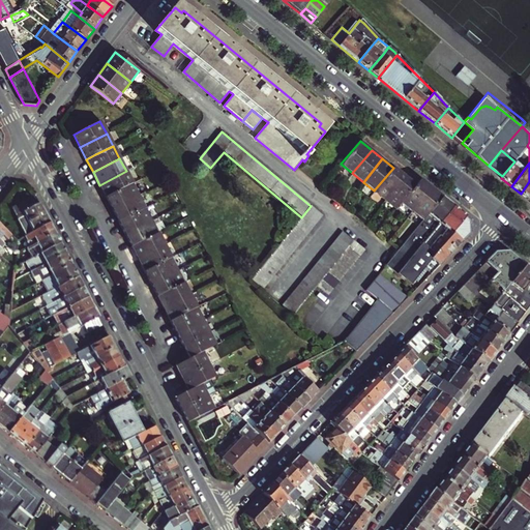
[(385,200),(404,176),(393,168),(374,190),(385,200)]
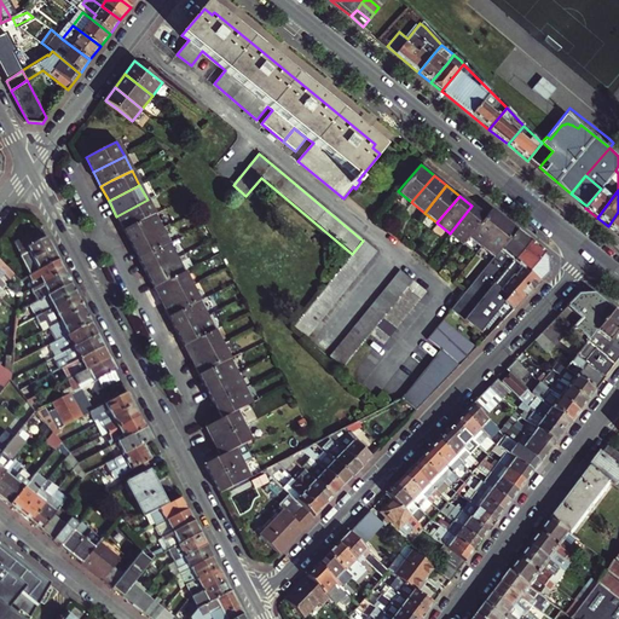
[(116,217),(123,230),(155,214),(148,200),(116,217)]
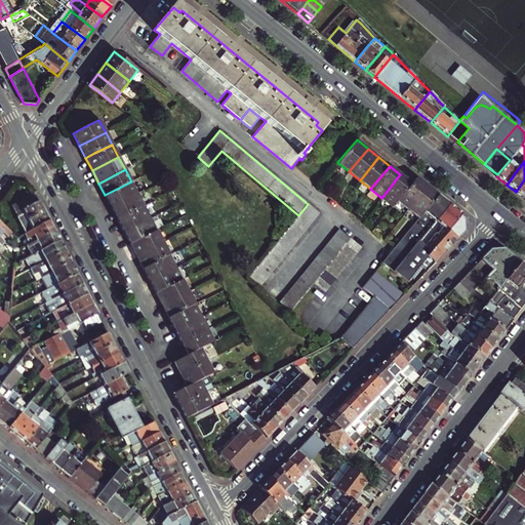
[(411,184),(400,174),(381,198),(393,206),(397,201),(411,184)]
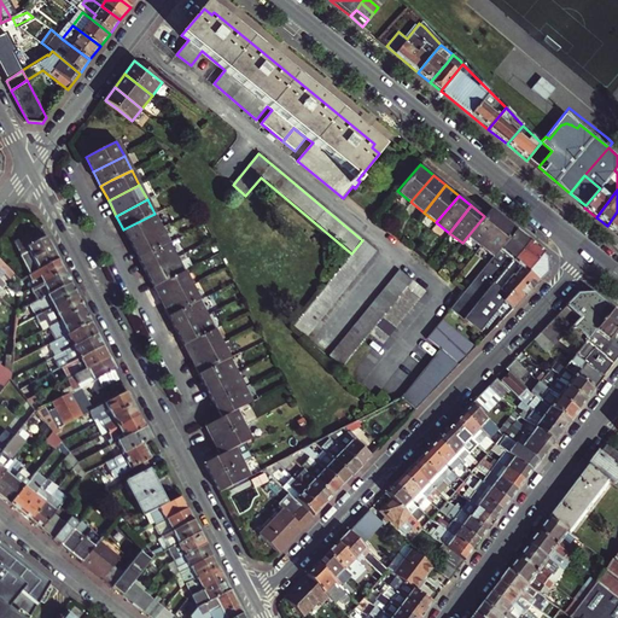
[(467,237),(479,246),(502,220),(489,209),(484,216),(467,237)]
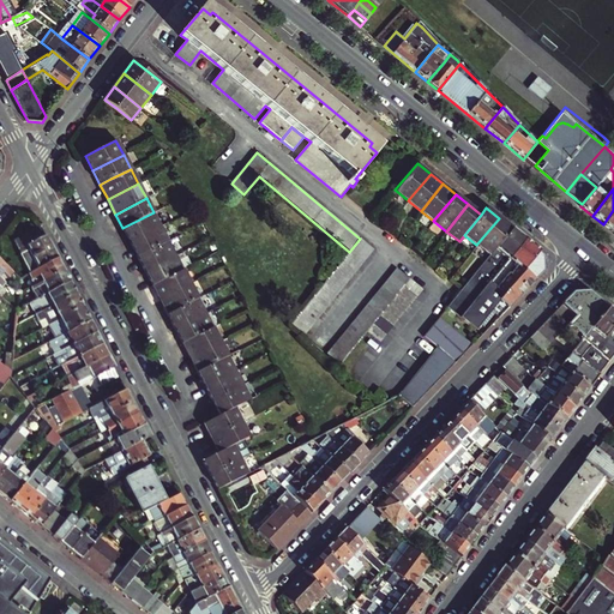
[(613,210),(603,224),(613,233),(613,210)]
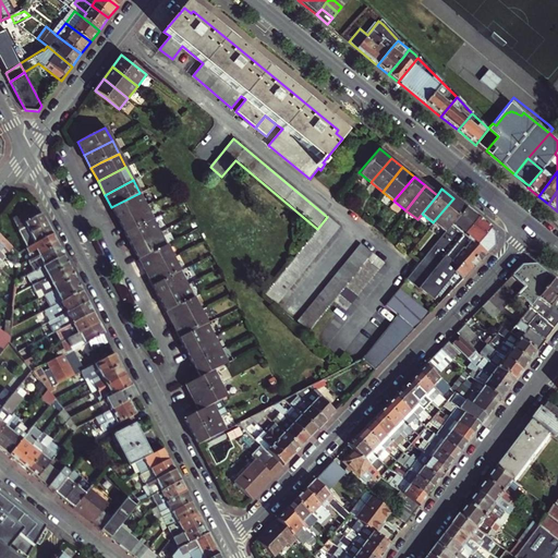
[(111,207),(118,220),(146,206),(140,193),(111,207)]
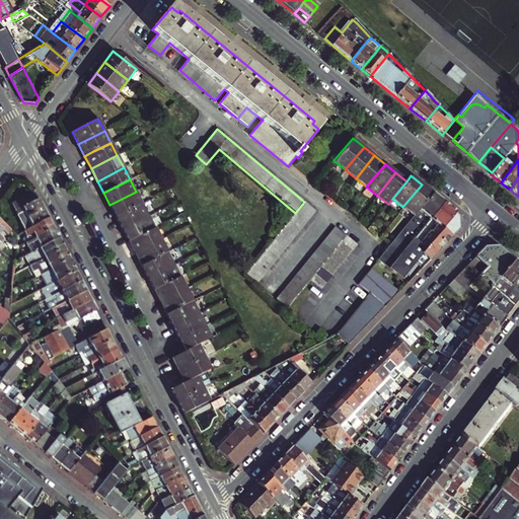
[(422,184),(402,207),(414,215),(432,193),(422,184)]
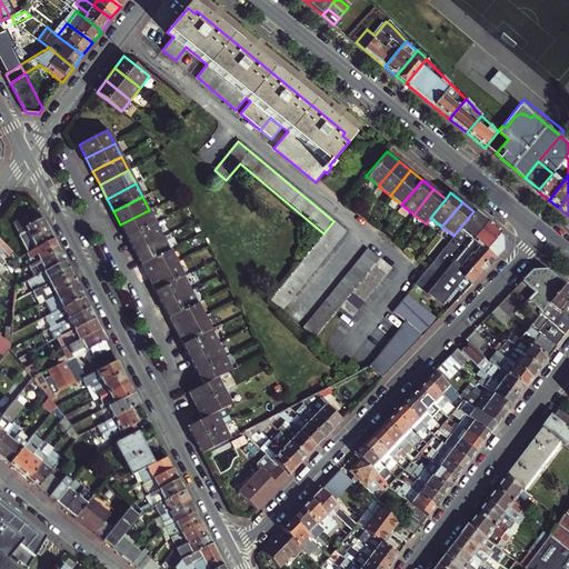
[(29,252),(53,240),(39,210),(13,223),(29,252)]
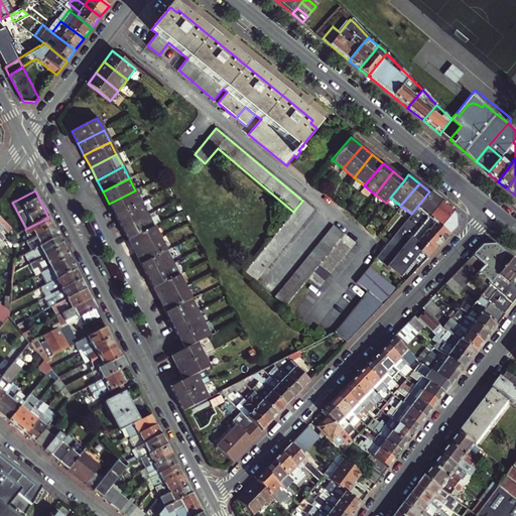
[(116,216),(141,203),(135,190),(109,204),(116,216)]
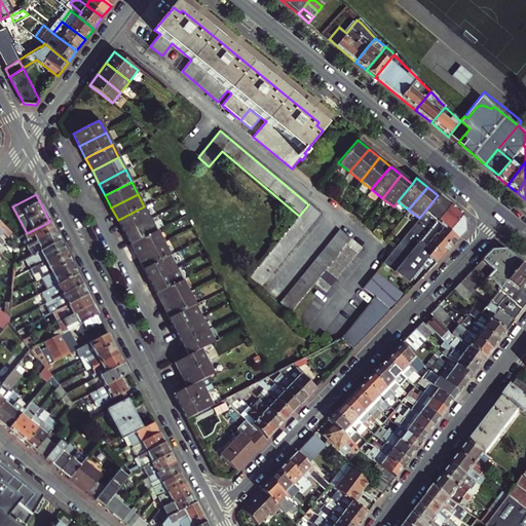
[(449,204),(438,195),(419,218),(397,247),(408,256),(437,220),(449,204)]
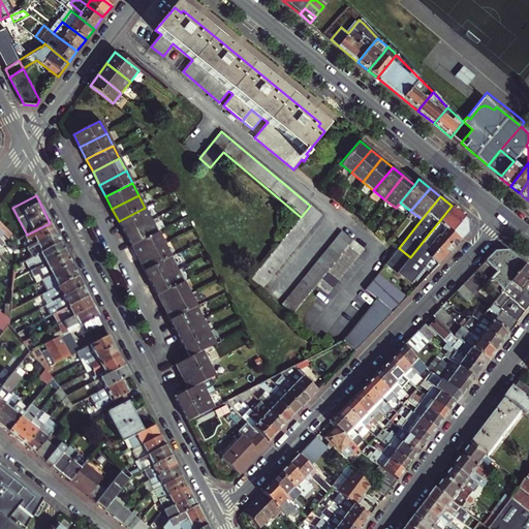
[(301,217),(297,223),(251,279),(262,288),(321,215),(310,206),(301,217)]
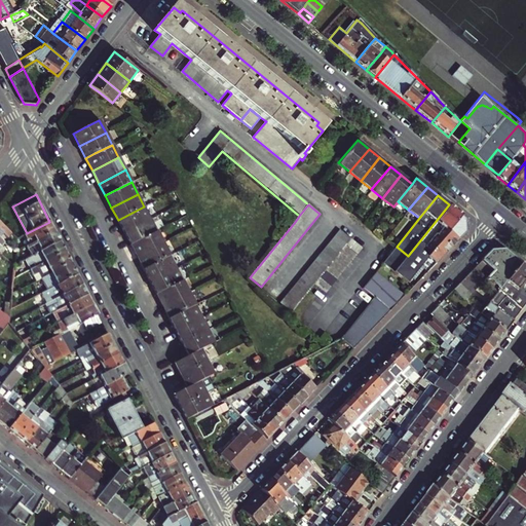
[(466,219),(449,204),(437,220),(458,240),(467,231),(466,219)]
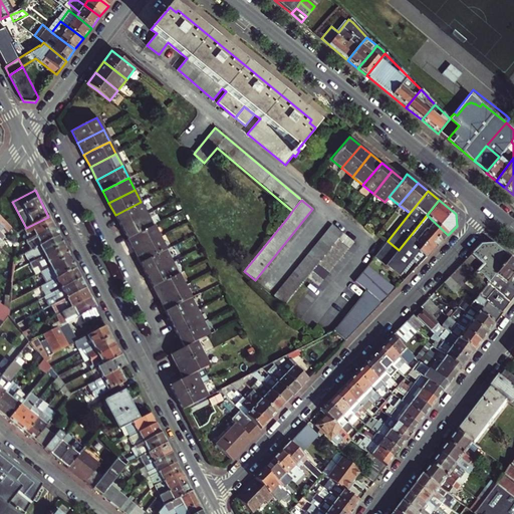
[(121,227),(148,214),(141,202),(115,215),(121,227)]
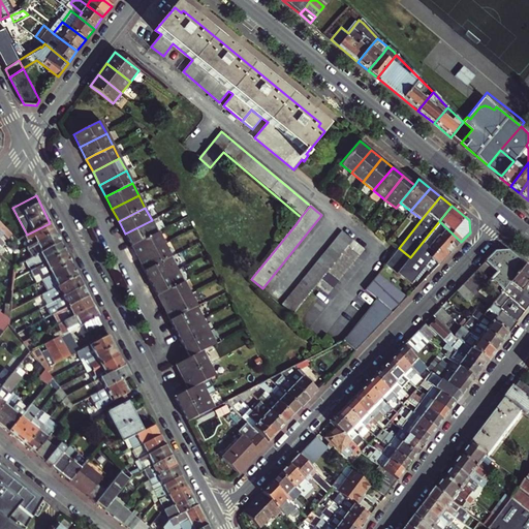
[(125,234),(131,247),(158,232),(152,220),(125,234)]
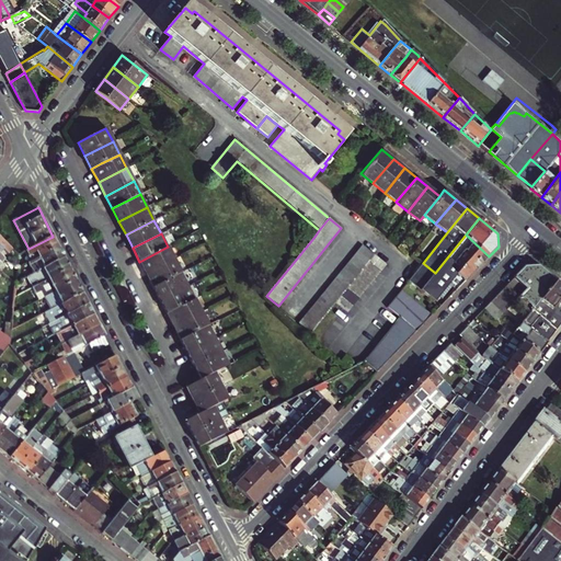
[(466,235),(435,273),(421,290),(435,302),(458,274),(466,281),(489,256),(466,235)]
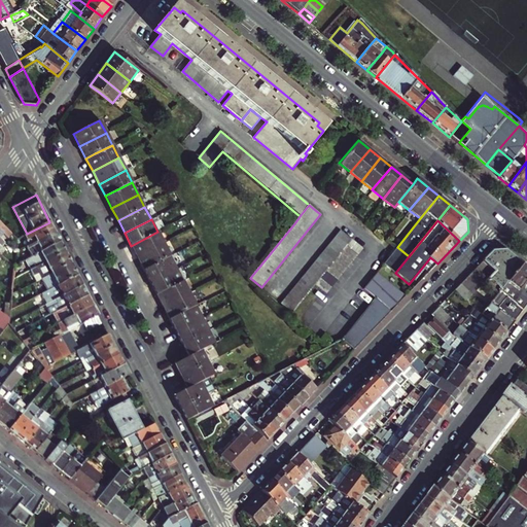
[(30,245),(56,232),(49,222),(27,234),(25,235),(30,245)]
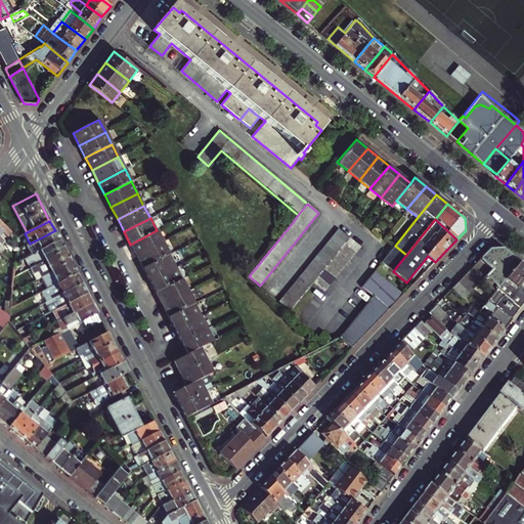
[(12,233),(0,223),(0,237),(5,243),(12,233)]
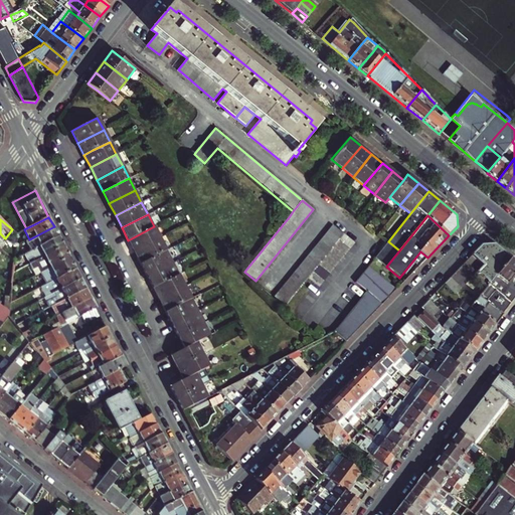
[(333,225),(276,297),(286,306),(308,278),(313,272),(318,265),(323,259),(328,252),(333,246),(338,240),(343,233),(333,225)]
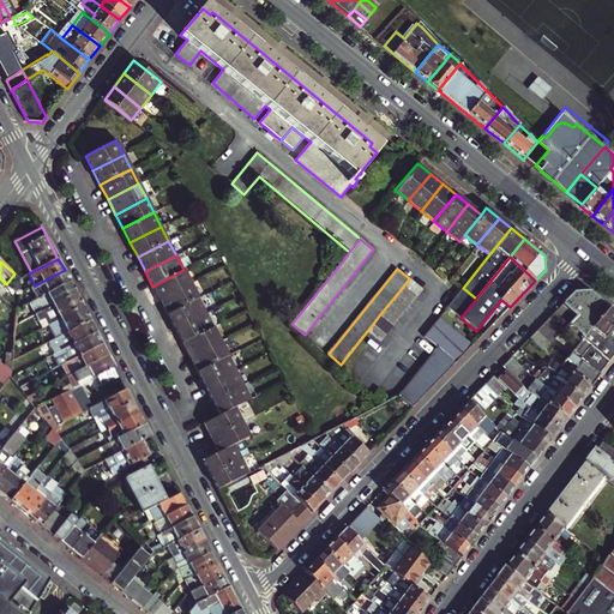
[(31,288),(38,299),(71,282),(65,270),(35,286),(31,288)]
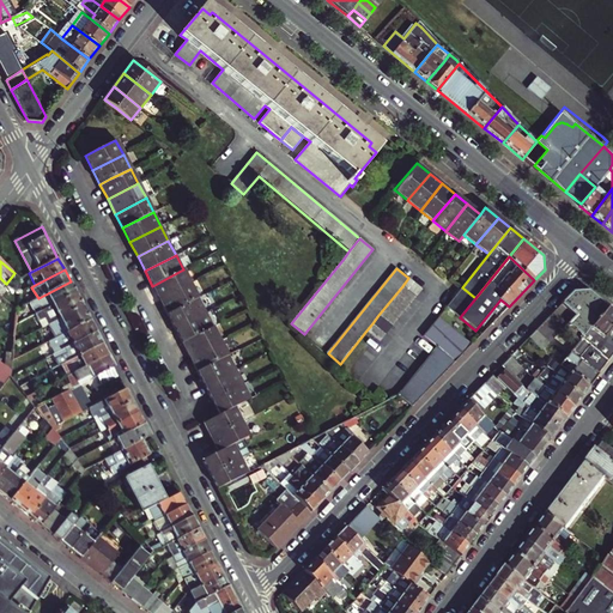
[(183,269),(152,286),(159,299),(190,284),(183,269)]
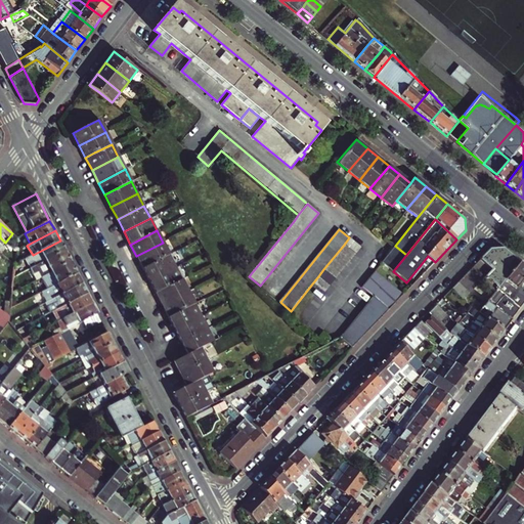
[(360,247),(349,237),(344,245),(355,253),(360,247)]
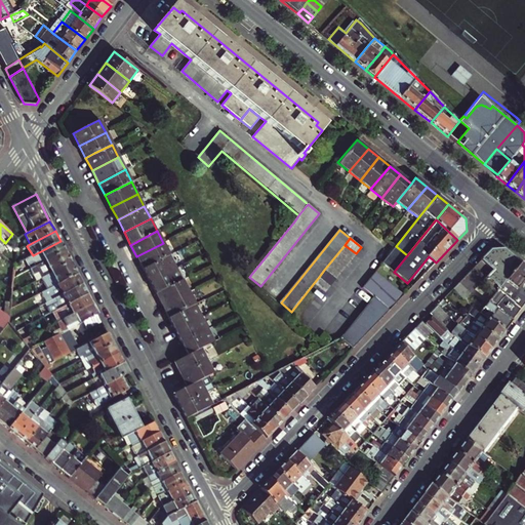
[(61,241),(33,255),(31,256),(34,263),(36,261),(38,266),(40,265),(66,251),(61,241)]
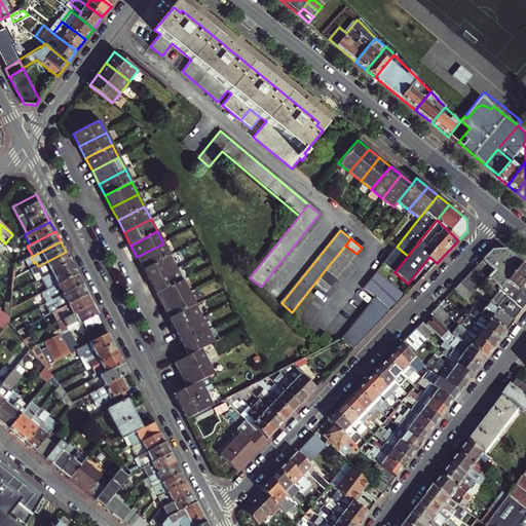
[(144,270),(171,257),(163,243),(137,257),(144,270)]
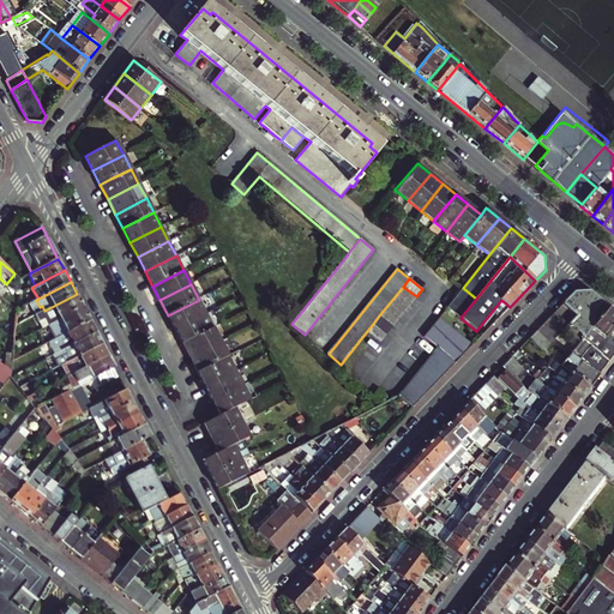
[(416,296),(403,287),(397,294),(410,304),(416,296)]
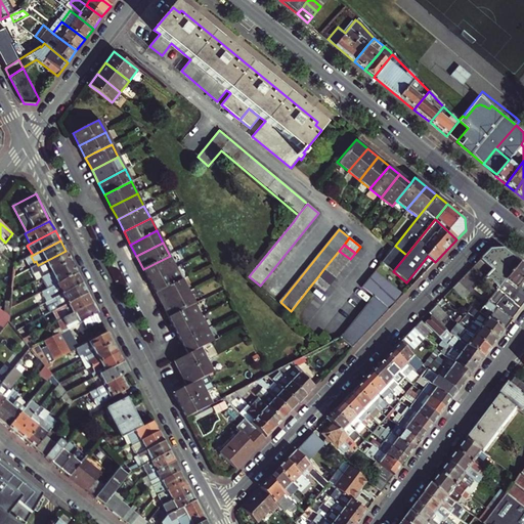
[(406,255),(395,246),(381,262),(393,271),(406,255)]
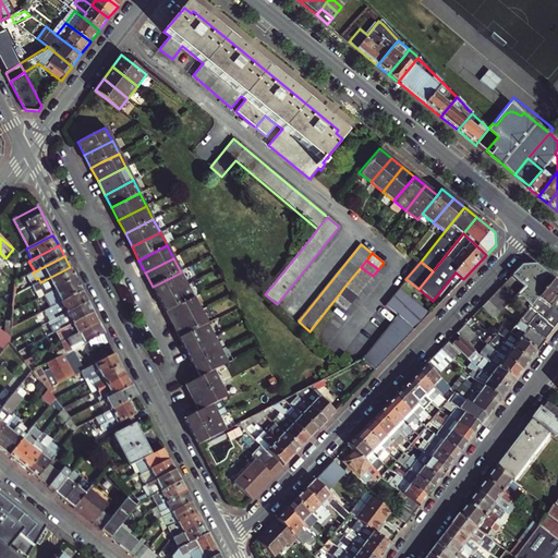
[(522,265),(511,277),(523,288),(517,294),(532,305),(553,279),(536,265),(522,265)]
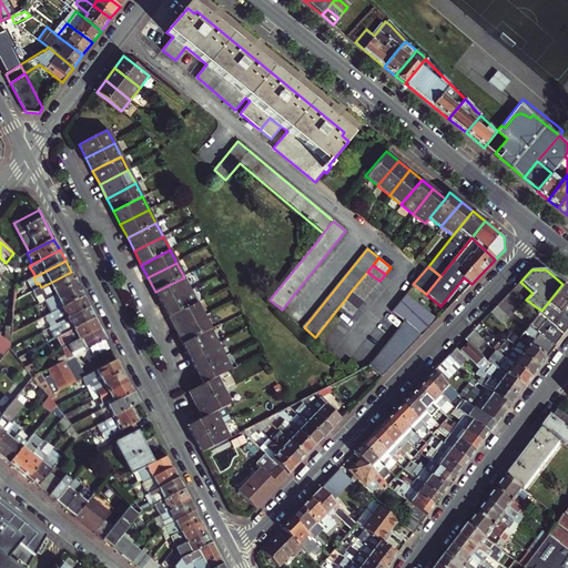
[(71,272),(43,286),(50,298),(77,284),(71,272)]
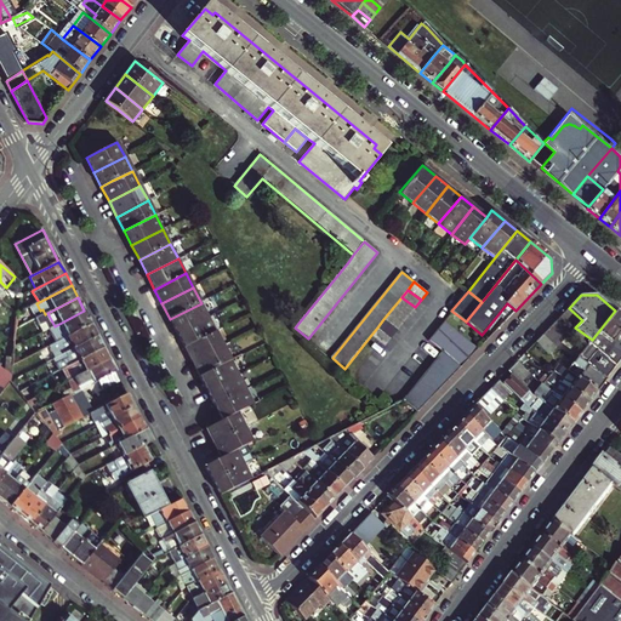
[(415,307),(402,297),(396,305),(409,315),(415,307)]
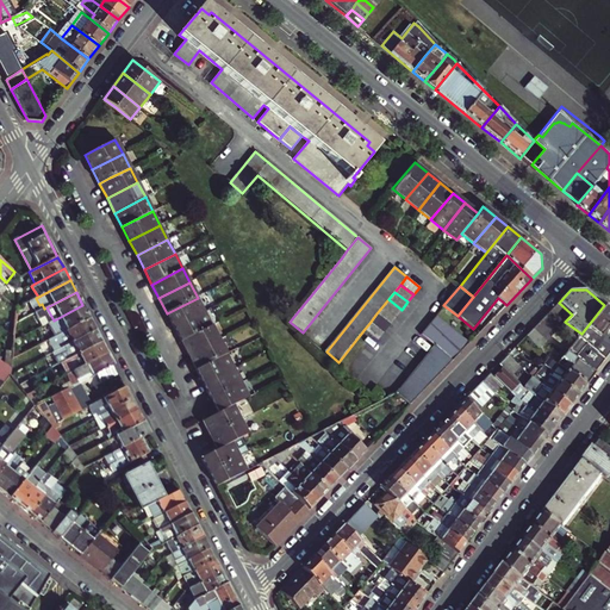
[(205,311),(198,298),(167,313),(174,328),(205,311)]
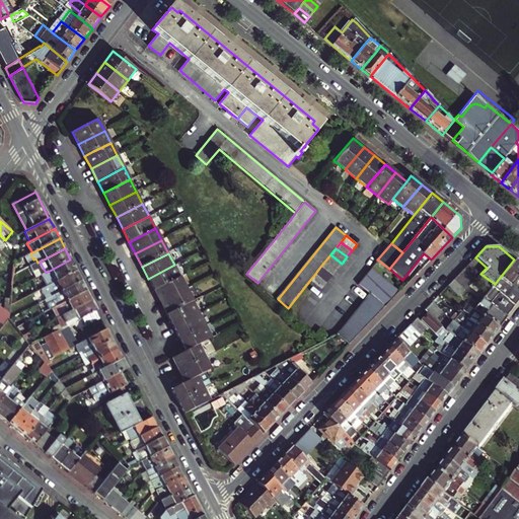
[(342,264),(330,254),(325,261),(337,270),(342,264)]
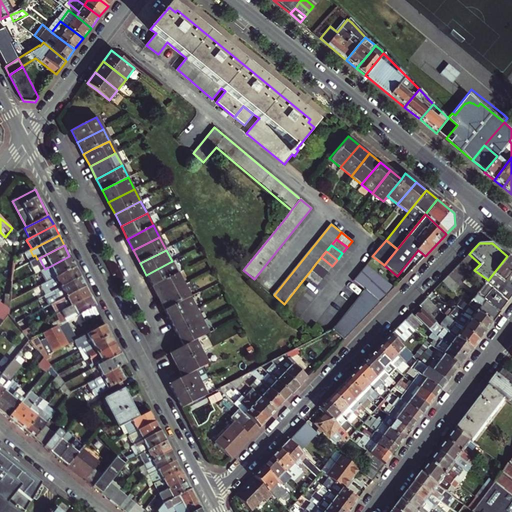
[(469,254),(463,260),(474,270),(480,264),(469,254)]
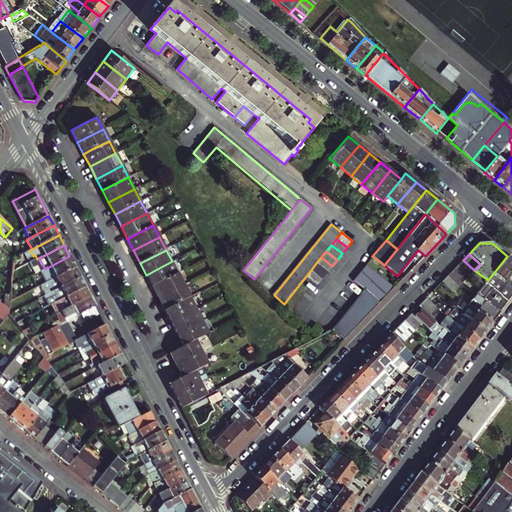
[(75,267),(69,256),(45,269),(40,271),(46,282),(75,267)]
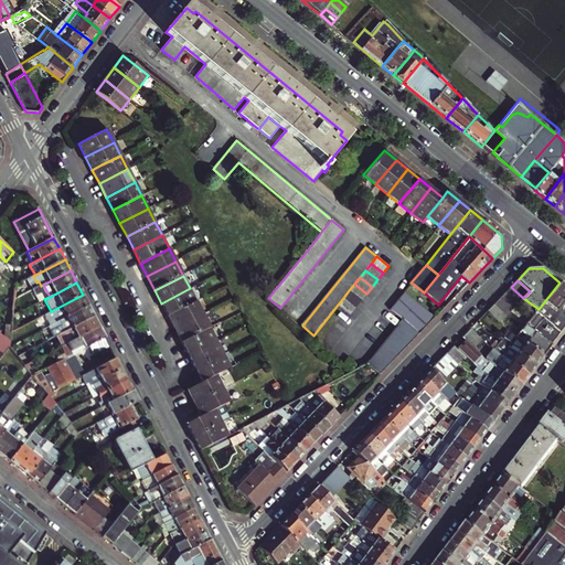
[(564,286),(560,283),(539,309),(524,327),(530,330),(551,345),(564,326),(564,286)]
